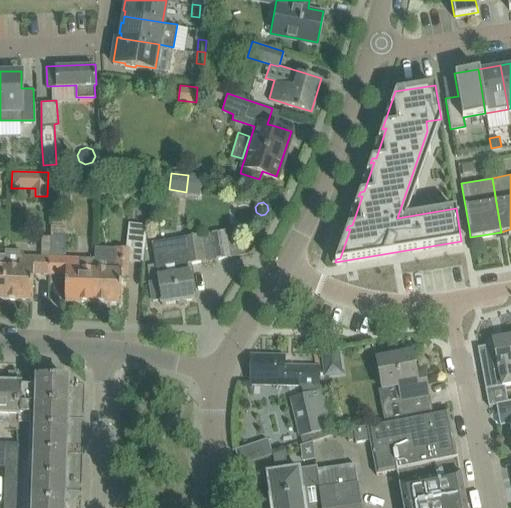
[(130,246),(143,248),(146,225),(132,223),(130,246)]
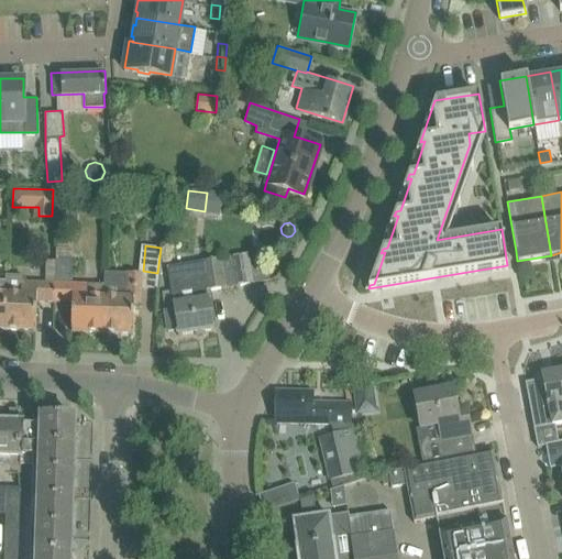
[(162,289),(164,308),(167,328),(176,327),(177,332),(215,327),(208,287),(239,283),(233,254),(167,265),(172,288),(162,289)]
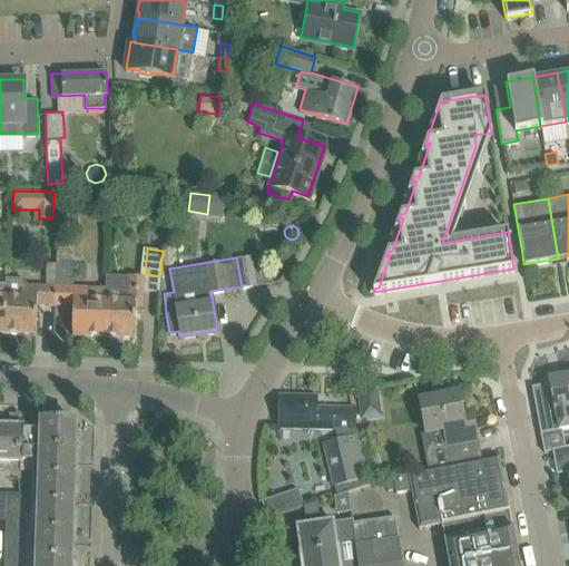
[(97,286),(71,286),(71,276),(71,262),(57,261),(56,261),(55,285),(51,285),(50,303),(72,303),(72,333),(96,334),(97,286)]
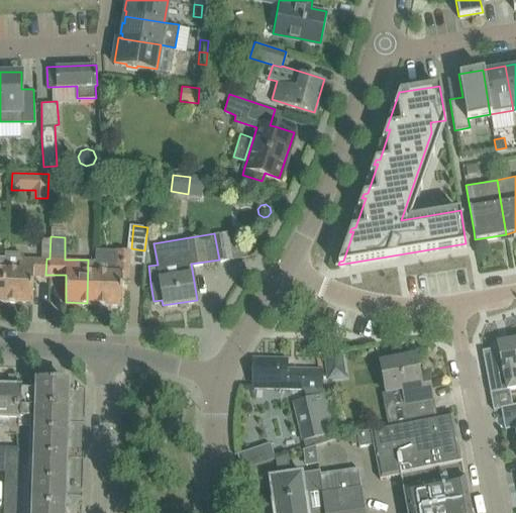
[(88,260),(87,303),(122,304),(123,278),(129,278),(130,249),(114,248),(113,272),(96,272),(96,261),(88,260)]
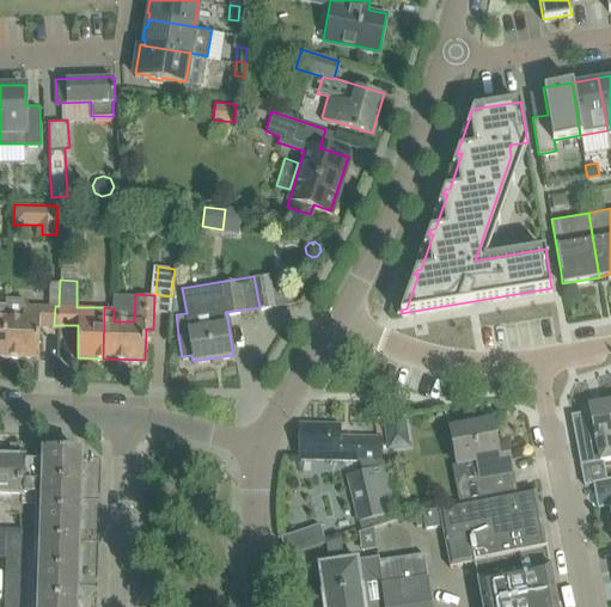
[(40,324),(54,325),(55,306),(23,306),(24,298),(6,298),(6,305),(5,355),(38,356),(40,324)]
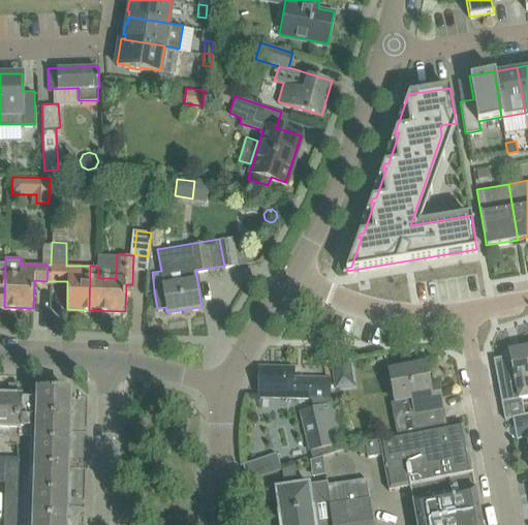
[(527,377),(527,346),(509,350),(510,354),(493,358),(501,400),(527,395),(527,377)]
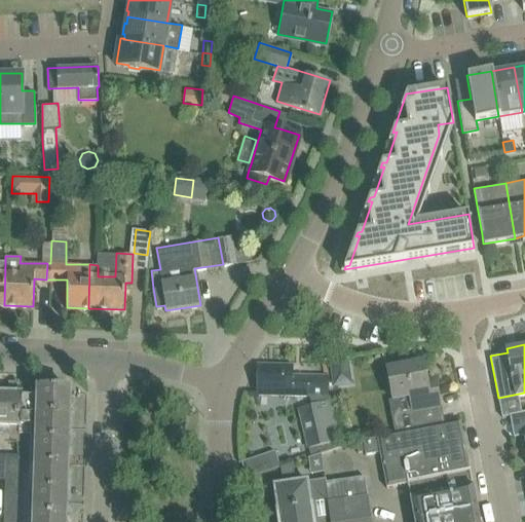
[(347,358),(330,360),(334,382),(350,380),(347,358)]
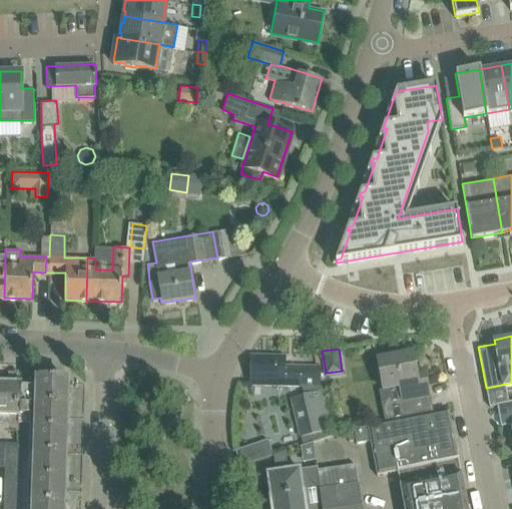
[(377,358),(381,377),(383,388),(399,385),(402,401),(429,396),(424,368),(415,370),(412,352),(377,358)]
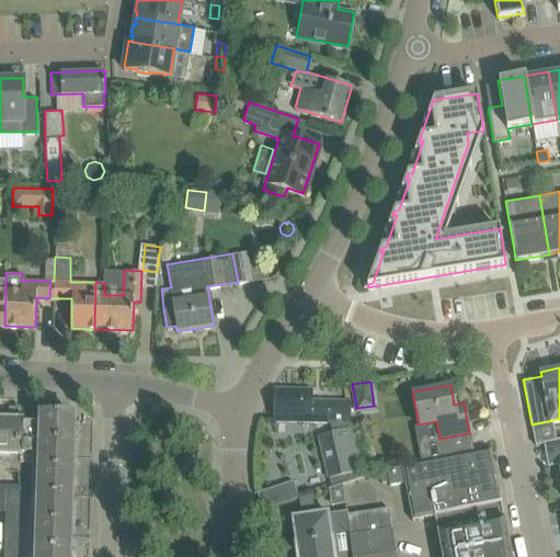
[(330,420),(332,430),(349,427),(350,400),(311,399),(311,388),(275,387),(274,419),(330,420)]
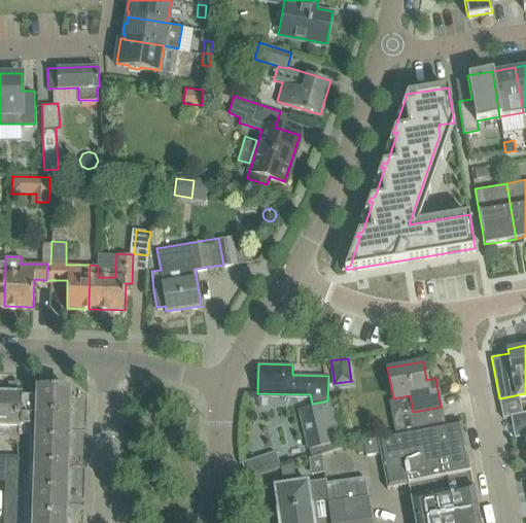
[(19,441),(19,433),(19,424),(20,397),(21,393),(9,392),(9,388),(0,388),(0,424),(8,425),(7,441),(19,441)]
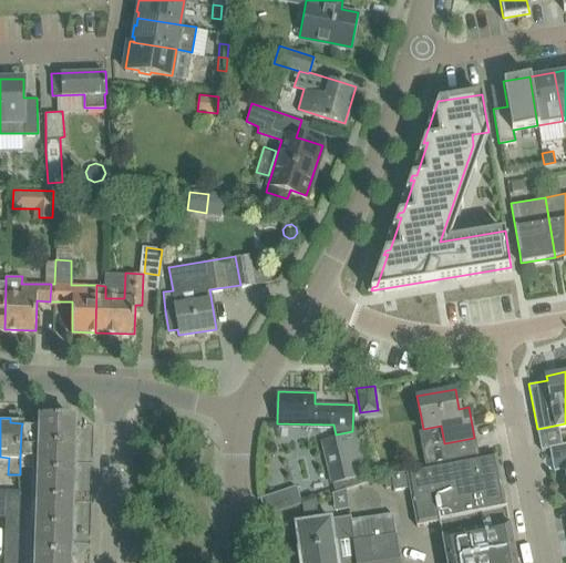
[(40,419),(40,428),(21,428),(20,457),(39,458),(38,495),(37,534),(34,562),(71,562),(72,538),(73,497),(74,459),(75,420),(40,419)]
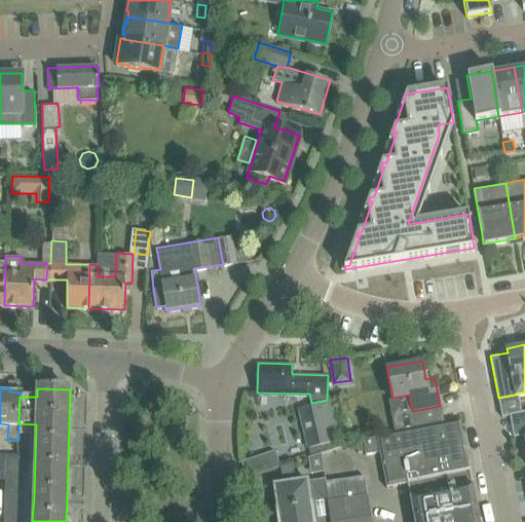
[(327,400),(311,403),(297,406),(306,446),(309,445),(311,454),(342,444),(340,438),(331,399),(327,400)]
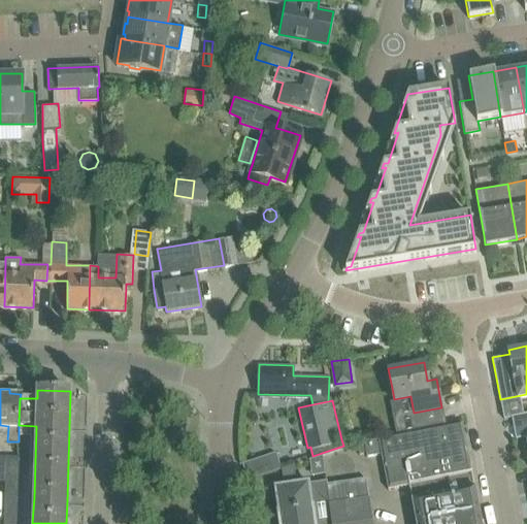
[(516,436),(526,433),(526,412),(512,416),(516,436)]
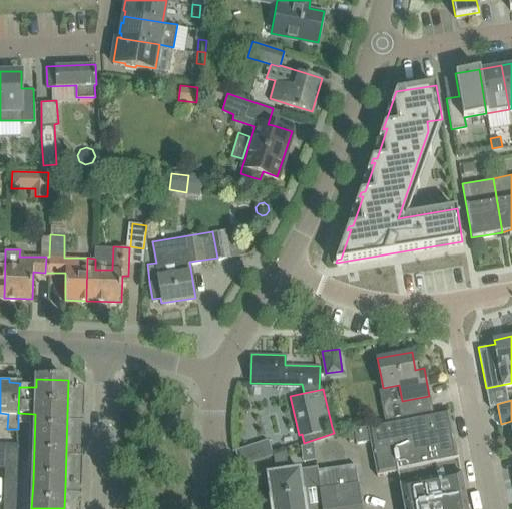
[(449,409),(428,413),(388,420),(366,425),(347,428),(349,439),(356,437),(357,441),(370,438),(377,473),(397,469),(404,508),(467,508),(458,458),(449,409)]
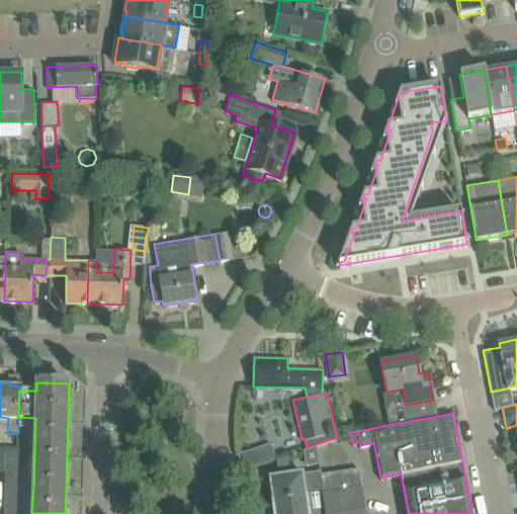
[(248,467),(275,458),(270,441),(237,452),(243,469),(248,467)]
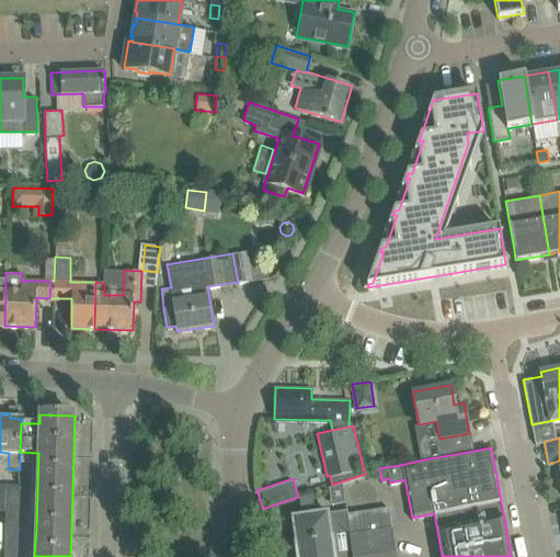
[(21,484),(0,482),(0,509),(4,510),(4,506),(4,495),(21,495),(21,484)]
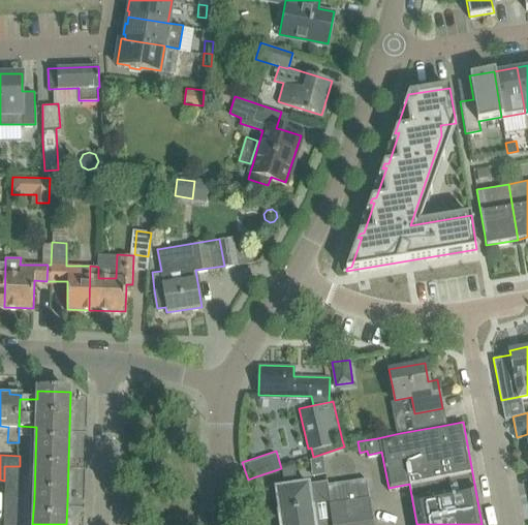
[(311,457),(313,472),(324,471),(323,456),(311,457)]
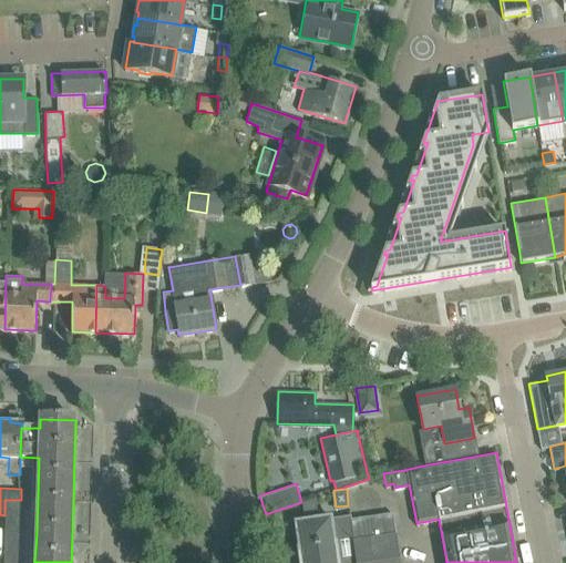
[(316,497),(301,502),(304,514),(318,513),(316,497)]
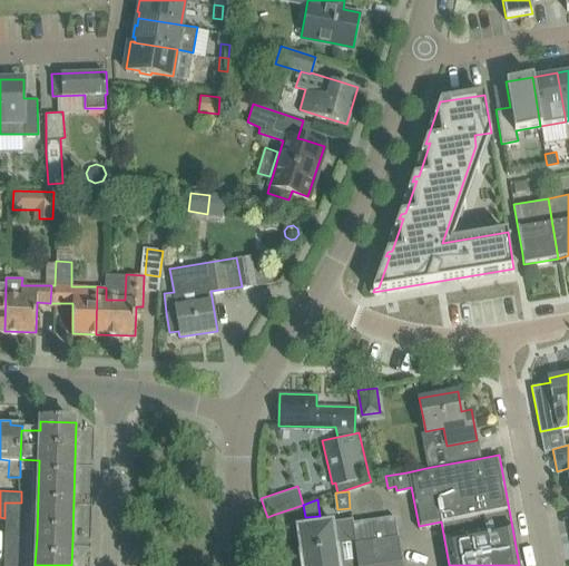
[(21,515),(21,503),(5,503),(5,514),(21,515)]
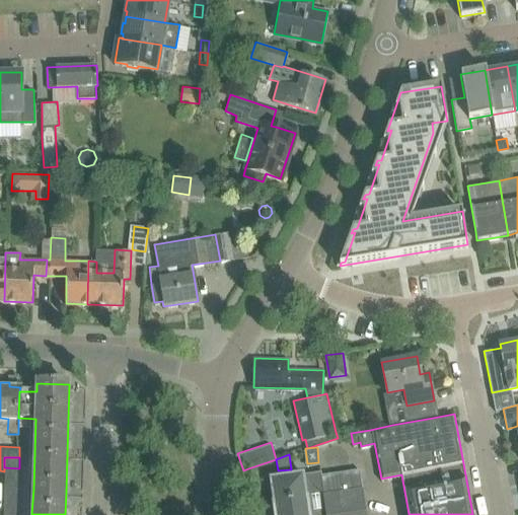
[(18,479),(19,468),(4,467),(4,471),(5,471),(5,479),(18,479)]
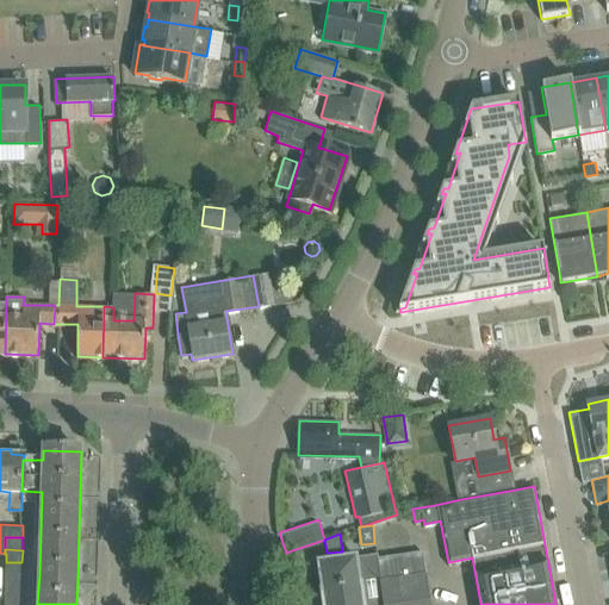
[(408,553),(379,557),(386,604),(385,604),(429,604),(429,602),(422,552),(408,553)]
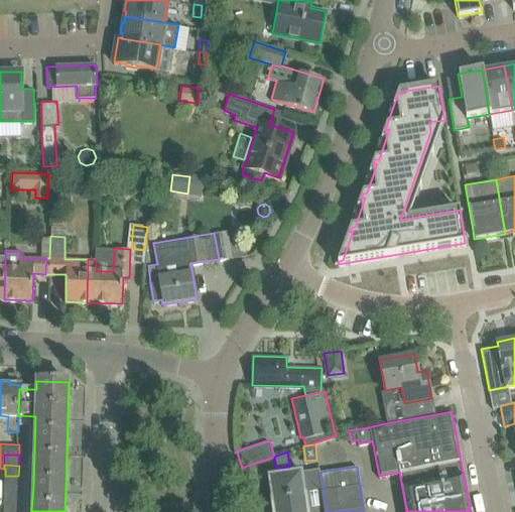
[(302,470),(269,475),(272,499),(305,494),(307,511),(315,511),(327,511),(320,472),(320,468),(303,471),(302,471),(302,470)]
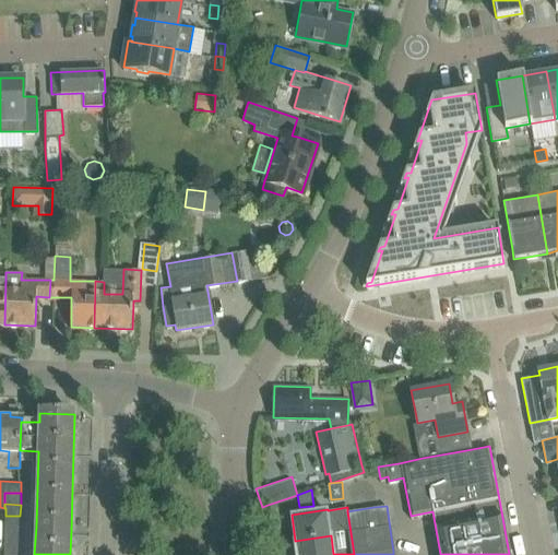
[(20,527),(20,516),(6,516),(6,527),(20,527)]
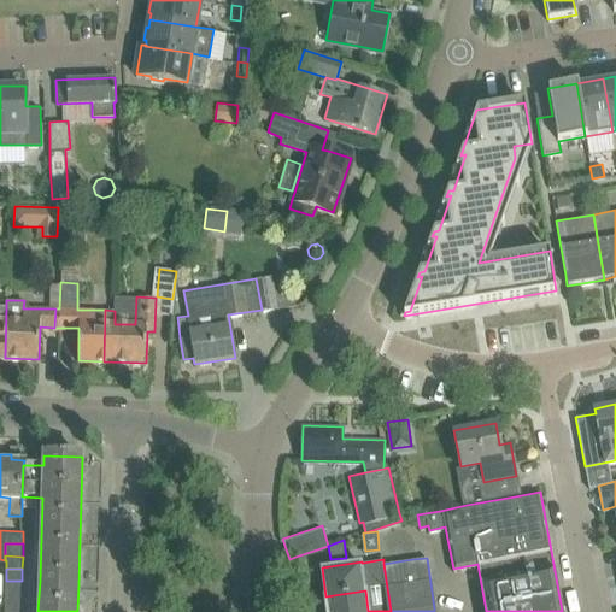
[(22,594),(22,581),(6,581),(6,593),(22,594)]
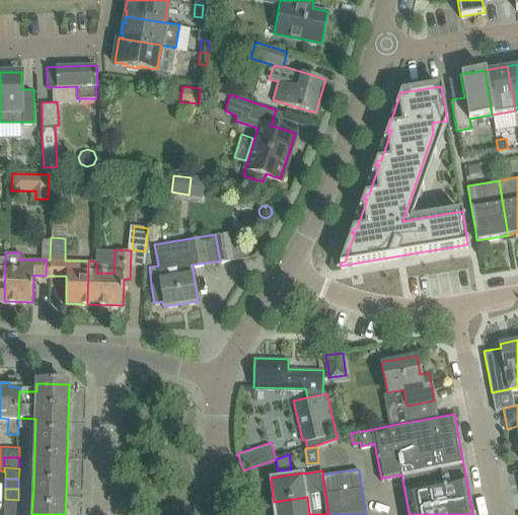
[(309,514),(307,497),(274,502),(276,514),(327,514),(328,514),(317,514),(309,514)]
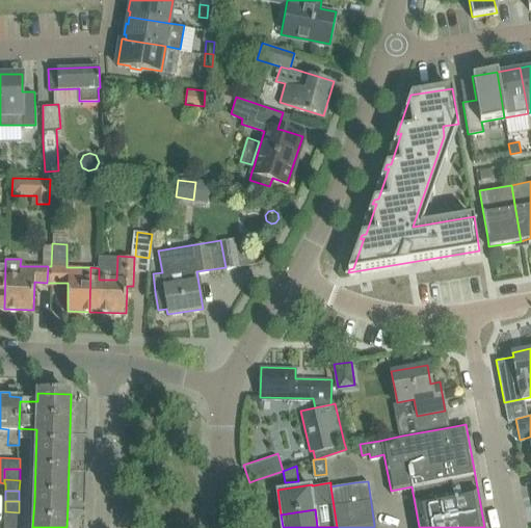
[(18,523),(19,512),(5,511),(4,522),(18,523)]
